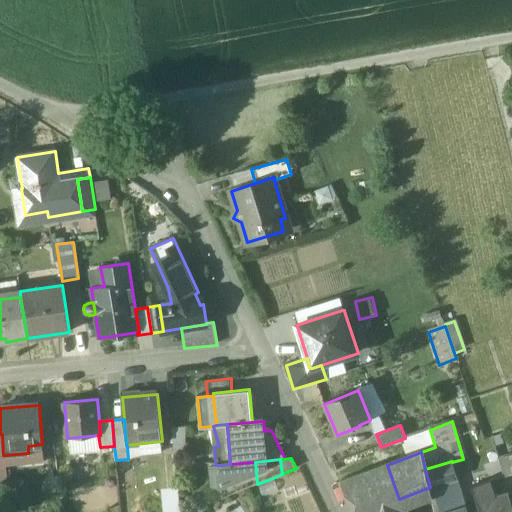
[(222,465),(215,465),(215,461),(211,462),(212,486),(218,487),(217,479),(223,479),(222,465)]
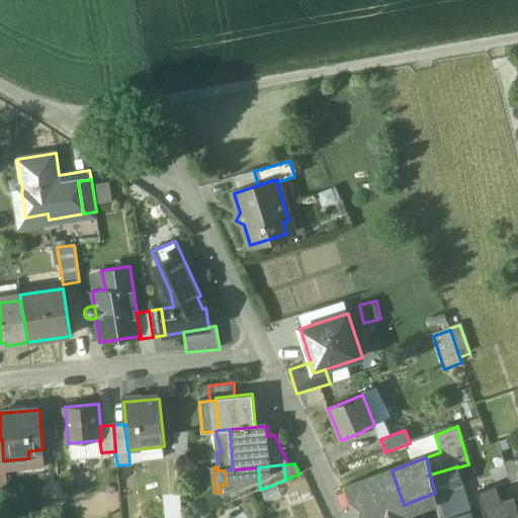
[(457,466),(430,475),(435,493),(462,484),(457,467),(457,466)]
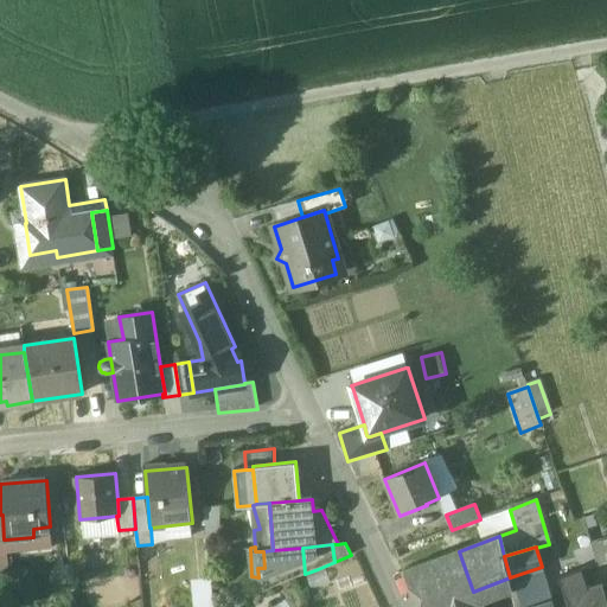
[(273,550),(263,551),(264,568),(275,567),(275,563),(304,558),(302,548),(273,550)]
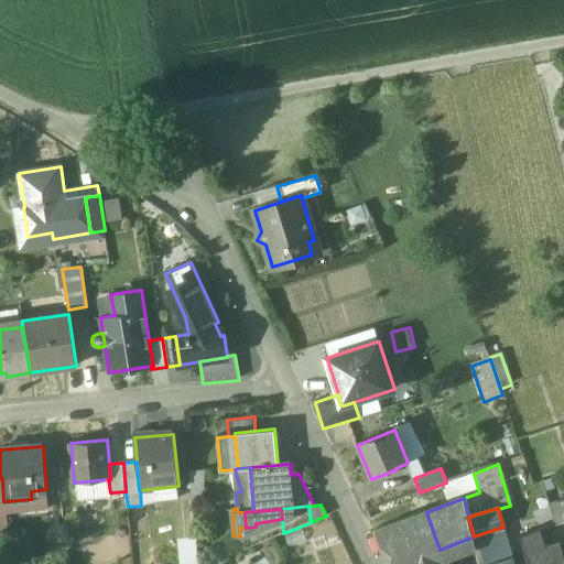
[(426,512),(376,531),(389,563),(435,563),(442,562),(444,561),(440,550),(426,512)]
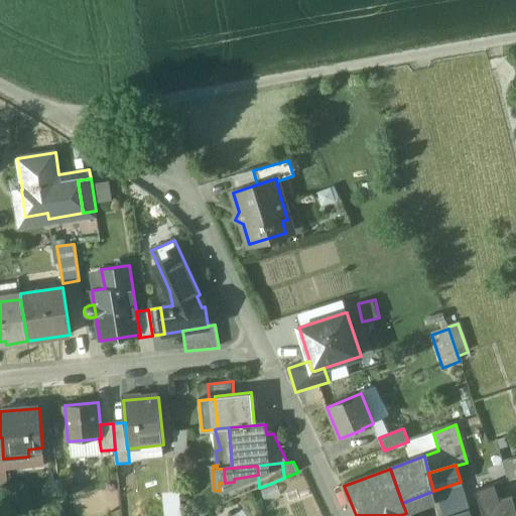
[(258,475),(234,479),(234,482),(235,498),(252,491),(259,488),(258,475)]
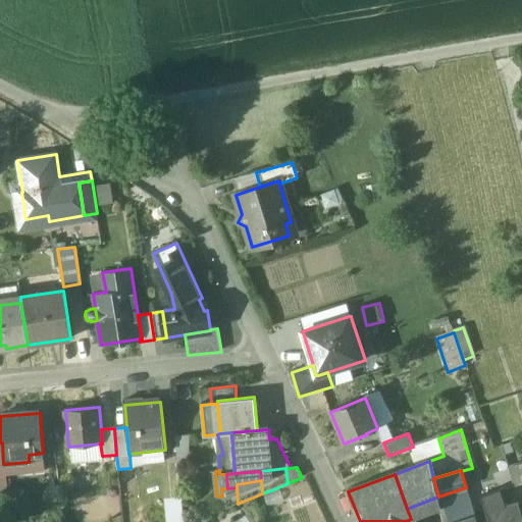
[(227,488),(221,488),(222,497),(223,510),(238,504),(237,487),(227,488)]
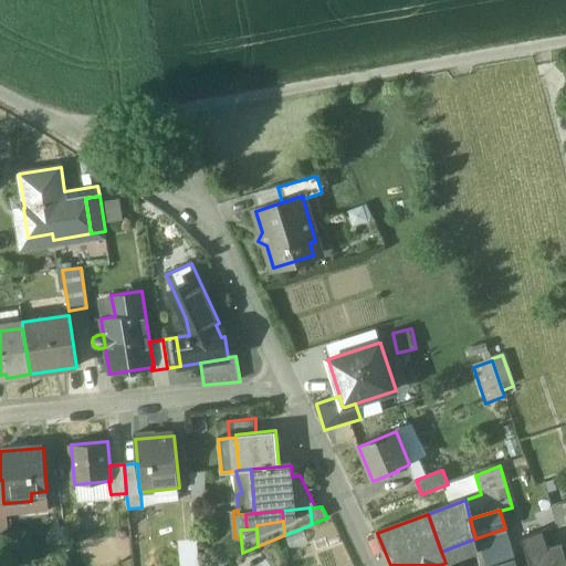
[(284,535),(276,538),(282,552),(302,544),(296,531),(284,535)]
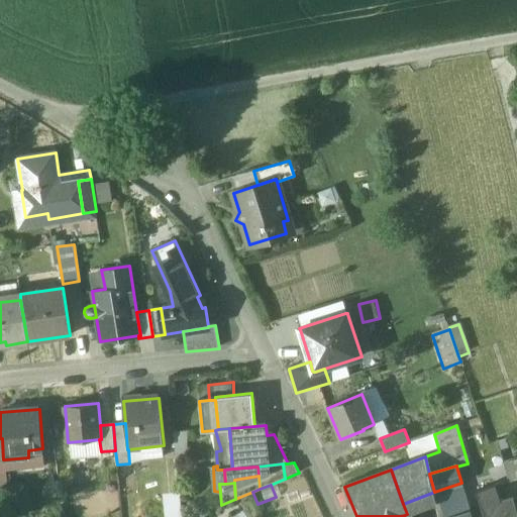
[(463,489),(439,497),(445,516),(459,516),(471,514),(463,489)]
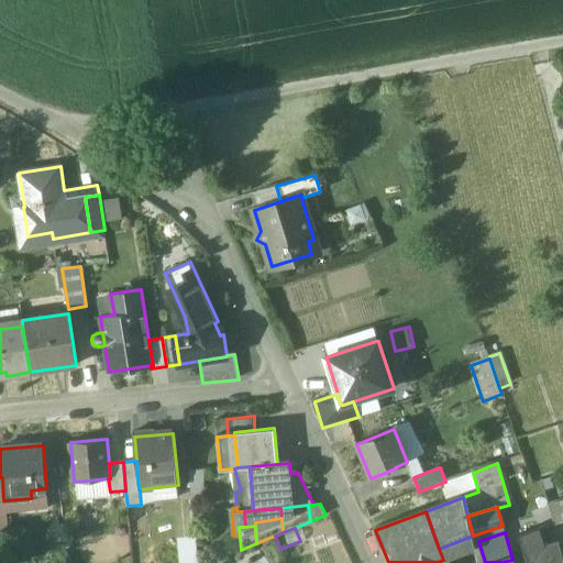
[(562,562),(562,556),(559,543),(526,554),(528,562),(562,562)]
